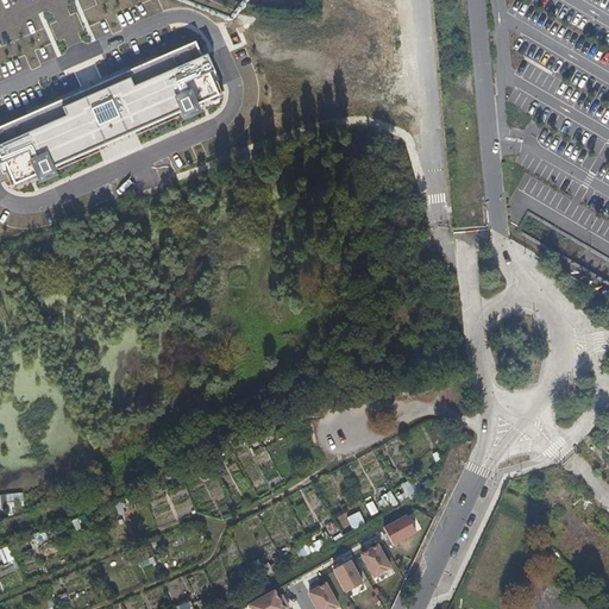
[(73,52),(79,71),(190,32),(183,11),(136,27),(126,0),(30,0),(35,11),(48,6),(62,49),(104,35),(106,42),(73,52)]
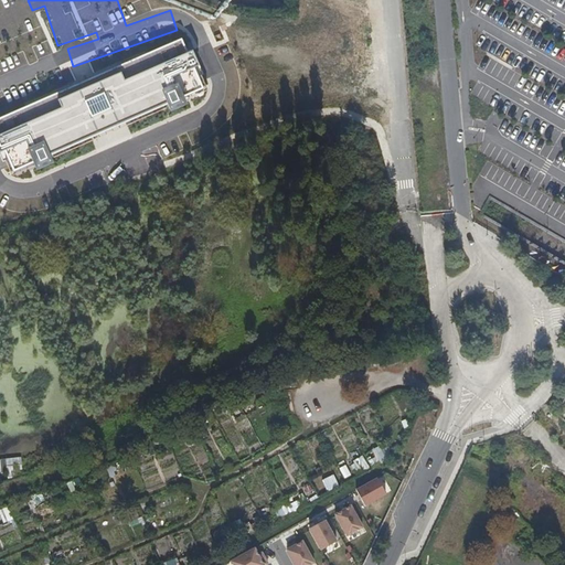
[(188,43),(0,109),(0,152),(7,173),(32,164),(34,169),(52,162),(49,152),(168,109),(168,110),(185,105),(182,96),(204,88),(188,43)]
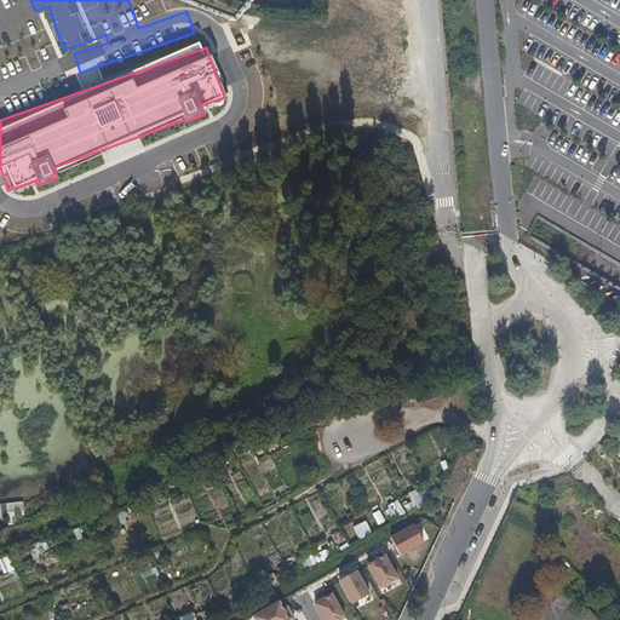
[(425,487),(406,492),(411,510),(430,505),(425,487)]
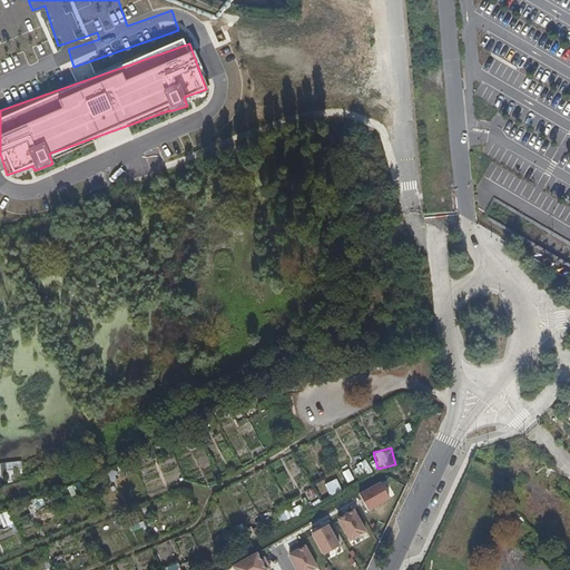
[(366,460),(353,467),(360,479),(373,471),(366,460)]
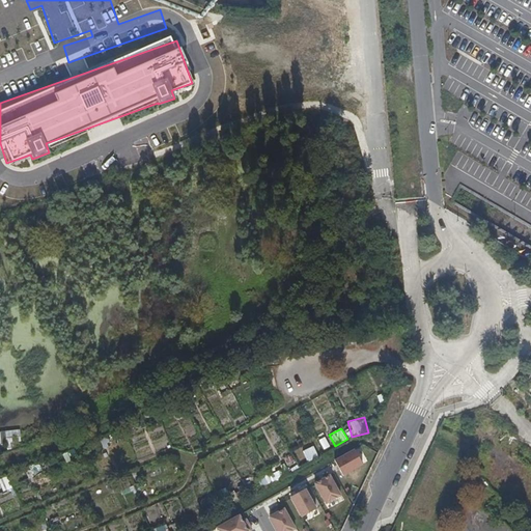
[(0,436),(0,446),(21,446),(20,430),(0,430),(0,436)]
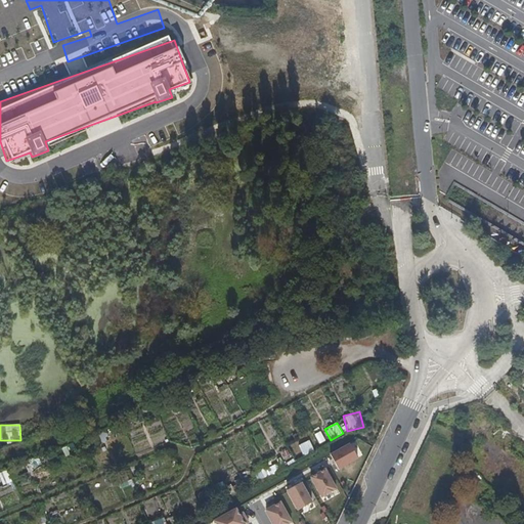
[(319,444),(325,441),(320,431),(314,434),(319,444)]
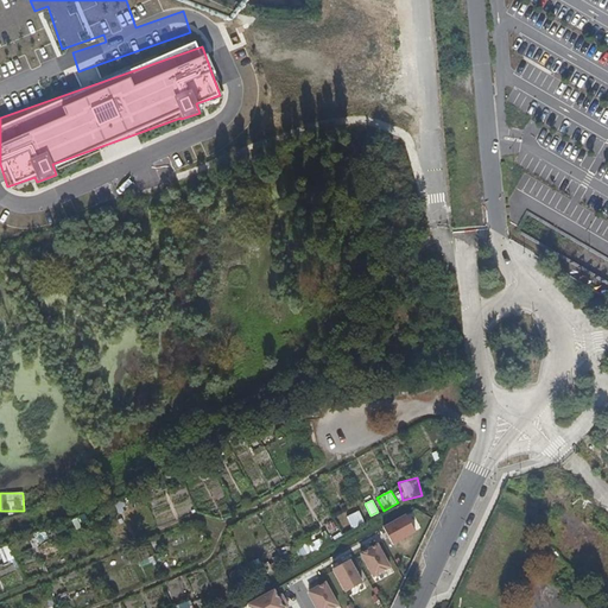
[(352,530),(366,523),(359,510),(344,517),(352,530)]
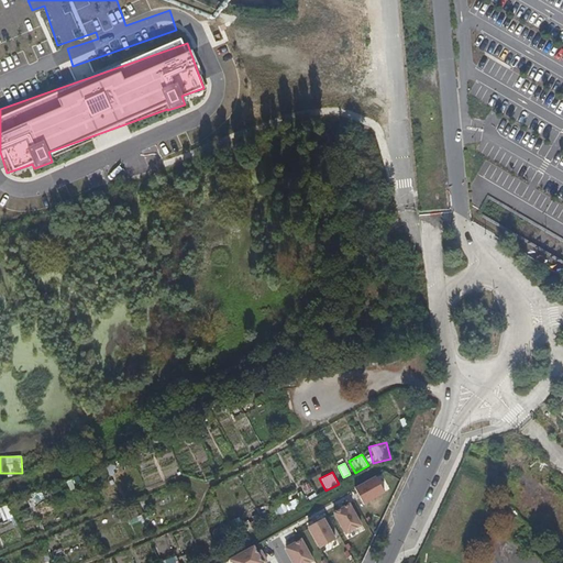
[(376,475),(353,487),(363,505),(385,493),(376,475)]
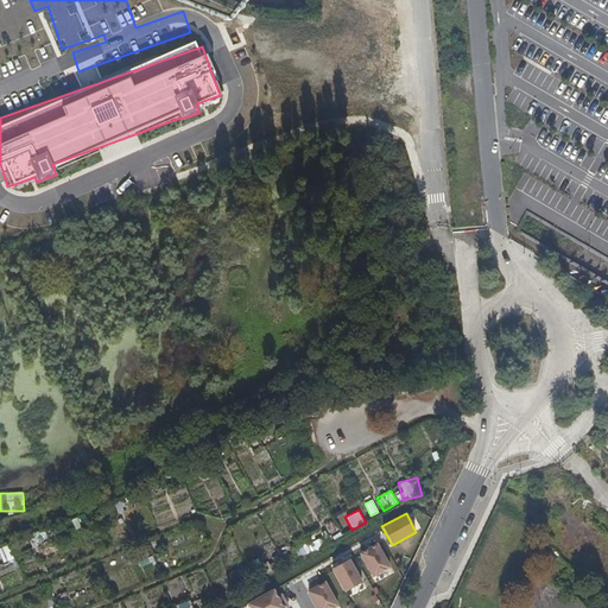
[(309,543),(314,552),(330,544),(327,534),(309,543)]
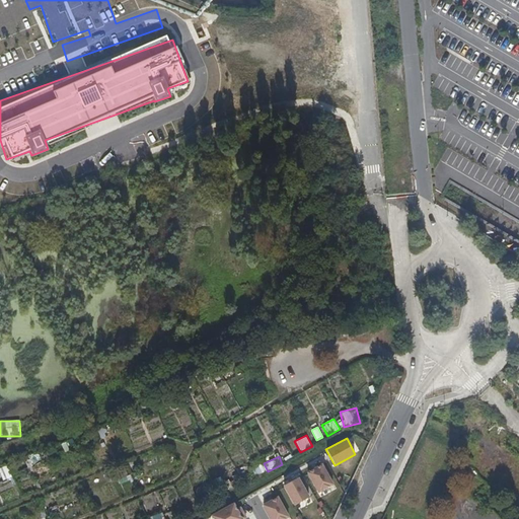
[(322,463),(307,472),(318,493),(335,485),(322,463)]
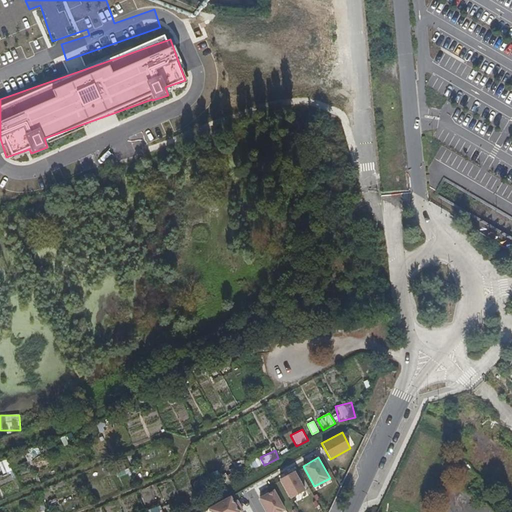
[(7,459),(0,461),(0,465),(3,475),(11,472),(7,459)]
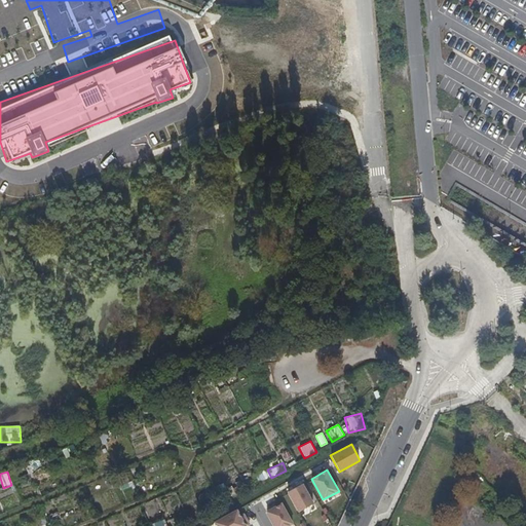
[(303,484),(288,492),(299,513),(314,504),(303,484)]
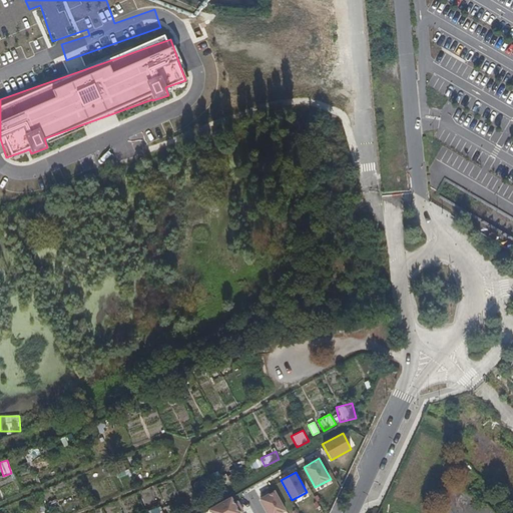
[(276,490),(260,499),(267,512),(283,512),(287,511),(276,490)]
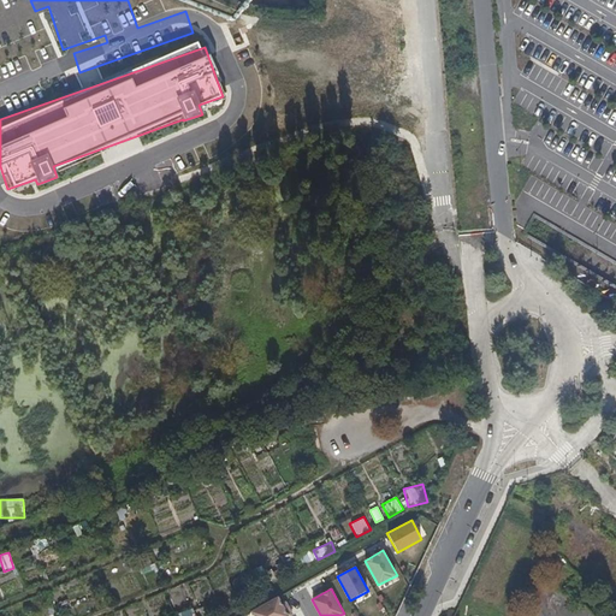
[(253,615),(288,615),(278,596),(250,610),(253,615)]
